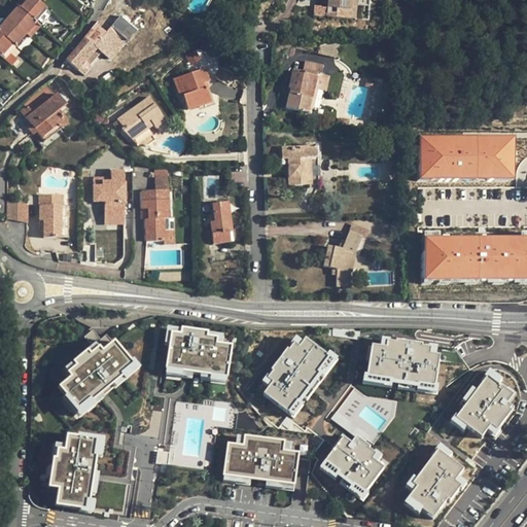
[(0,55),(1,57),(11,44),(14,46),(36,23),(33,20),(44,7),(36,0),(28,0),(21,8),(19,6),(0,26),(0,55)]
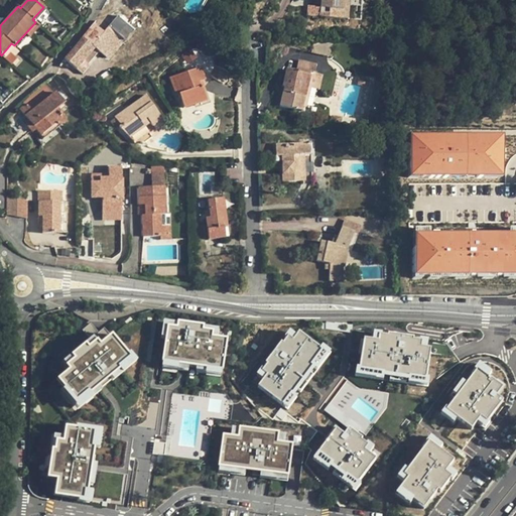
[(319,0),(319,7),(312,6),(306,6),(306,15),(318,16),(318,17),(338,19),(339,10),(342,10),(342,0),(319,0)]
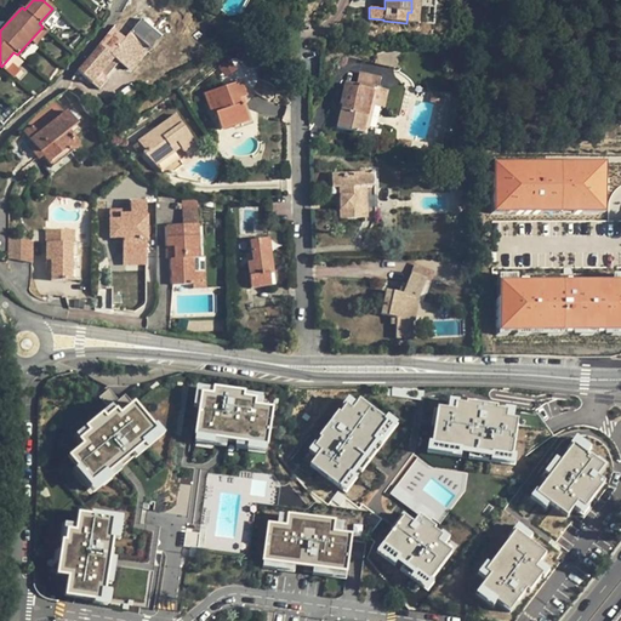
[(419,0),(411,0),(411,12),(408,12),(406,23),(417,24),(419,0)]
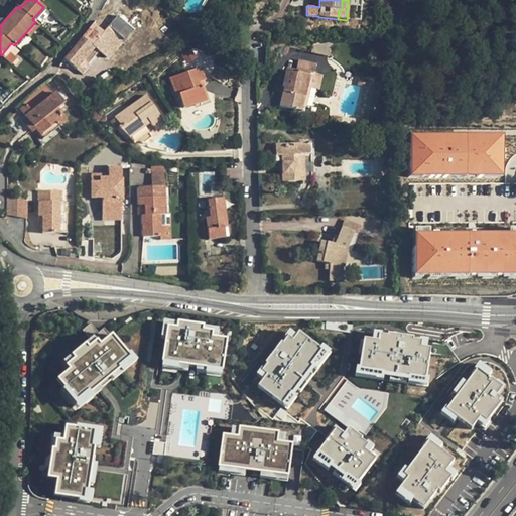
[(117,14),(110,23),(124,35),(132,26),(117,14)]
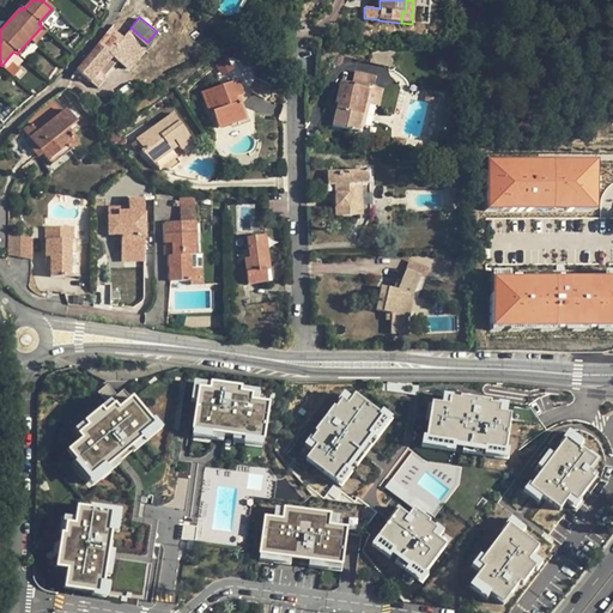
[(77,70),(98,87),(107,78),(98,72),(115,53),(110,49),(119,38),(116,36),(120,30),(113,24),(113,28),(111,28),(77,70)]
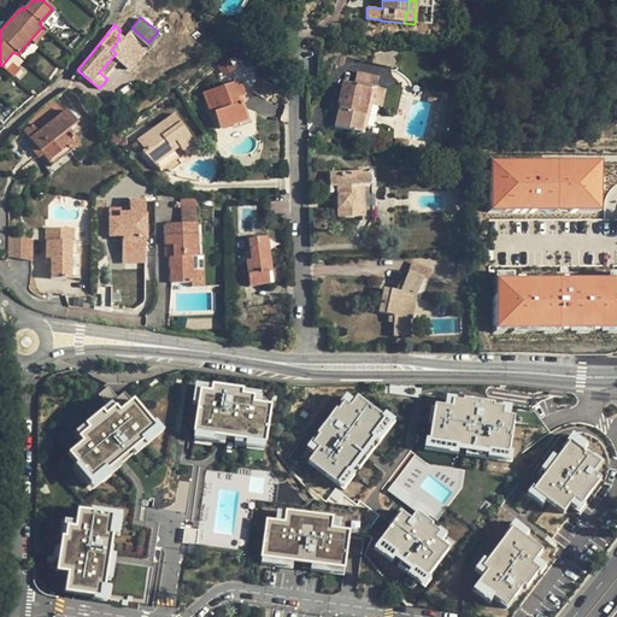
[(397,46),(376,46),(372,60),(394,64),(397,46)]
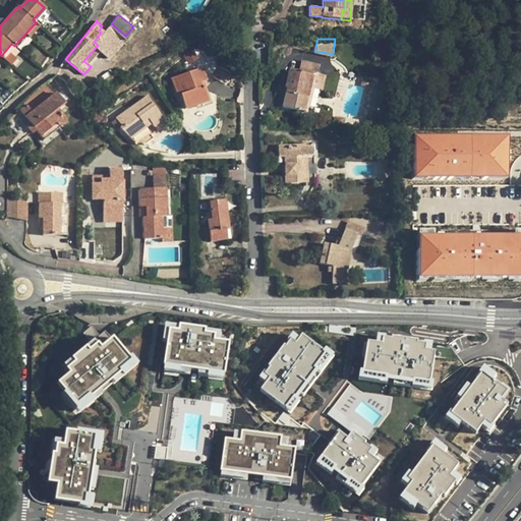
[(189,64),(197,58),(191,50),(183,56),(189,64)]
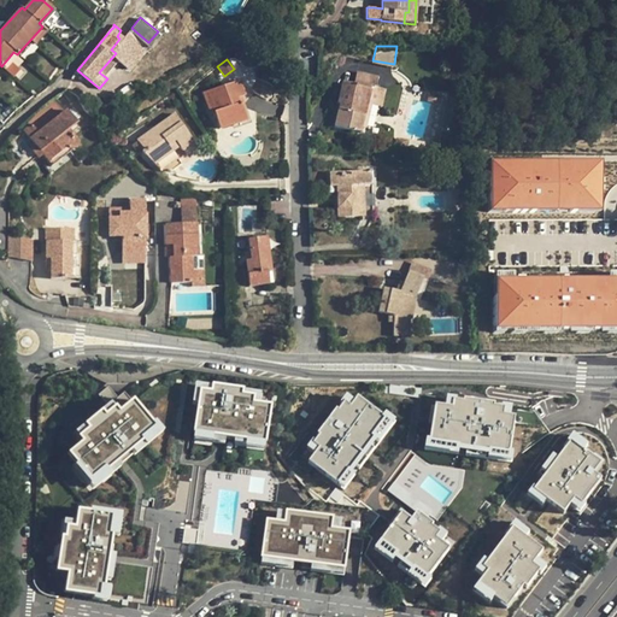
[(339,103),(334,127),(360,133),(362,125),(371,86),(377,87),(380,77),(357,71),(353,84),(341,82),(336,103),(339,103)]
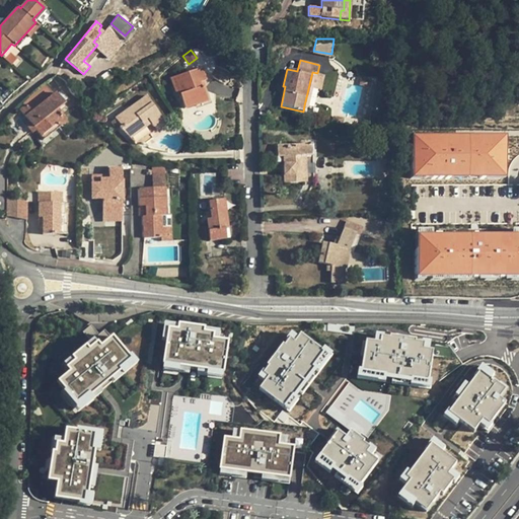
[(205,66),(202,67),(205,81),(210,79),(205,66)]
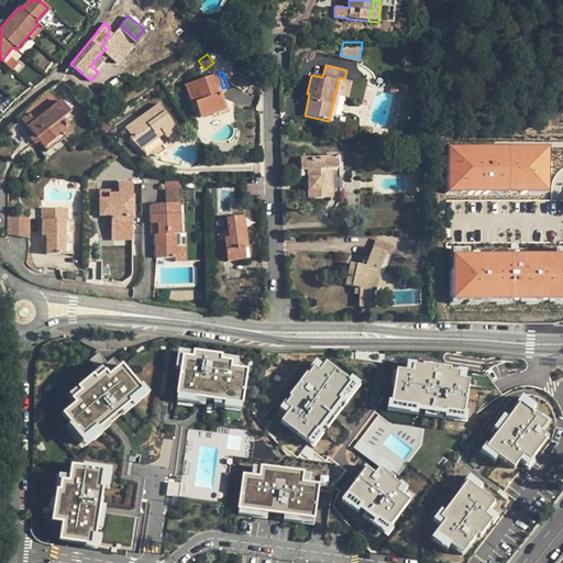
[(208,77),(186,85),(192,103),(194,103),(195,107),(198,108),(201,118),(205,117),(225,109),(220,94),(218,95),(217,90),(222,88),(219,73),(208,77)]
